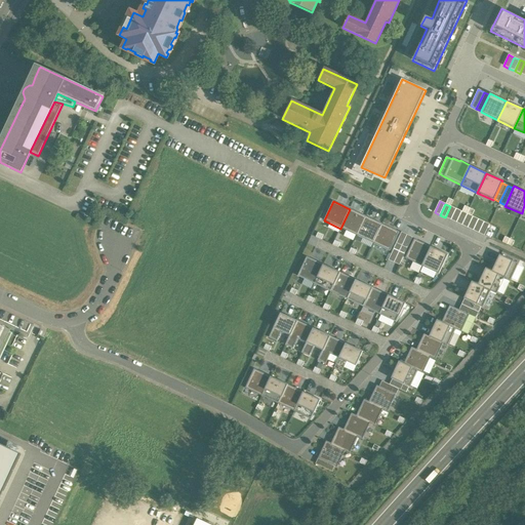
[(445,217),(451,220),(456,209),(450,206),(445,217)]
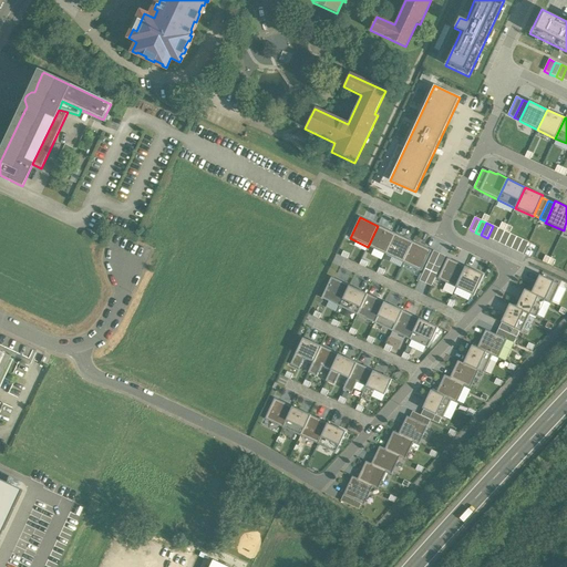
[(368,247),(385,255),(395,234),(378,226),(368,247)]
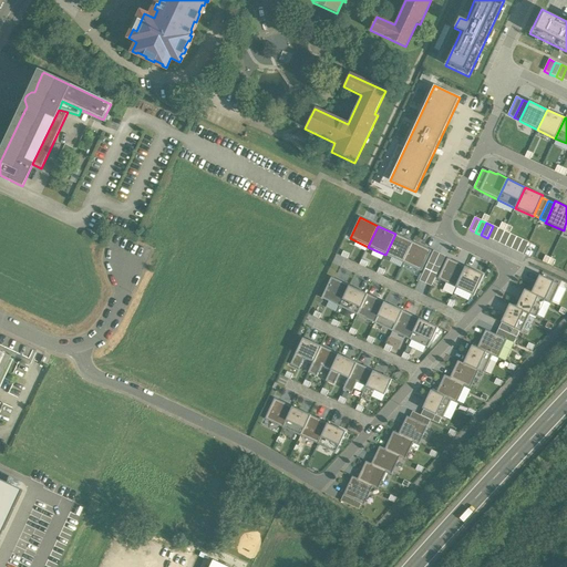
[(487,238),(493,240),(498,228),(493,226),(487,238)]
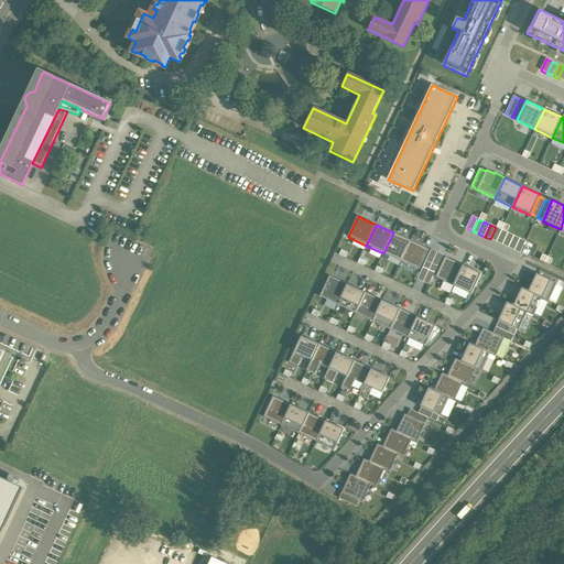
[(490,239),(496,242),(501,230),(496,227),(490,239)]
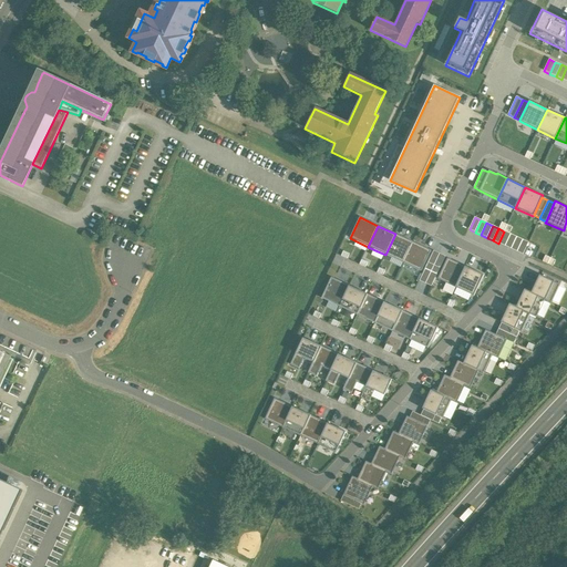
[(498,244),(505,246),(511,234),(504,232),(498,244)]
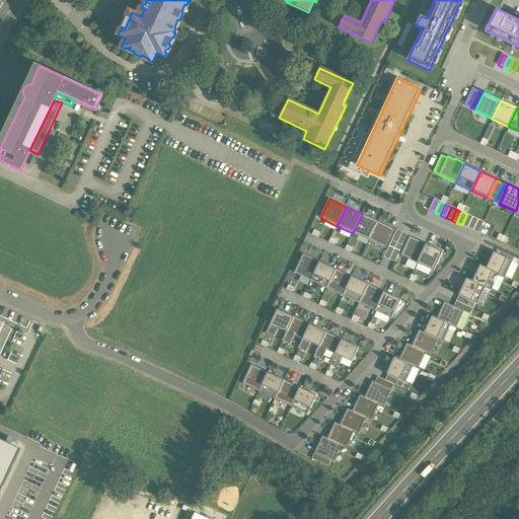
[(353,233),(369,240),(378,222),(362,214),(353,233)]
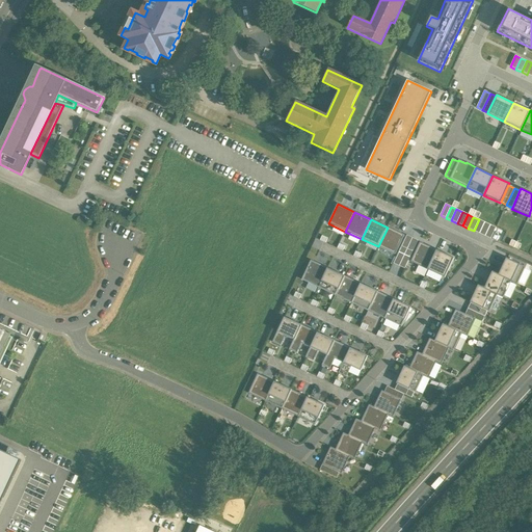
[(474,231),(479,234),(484,222),(479,219),(474,231)]
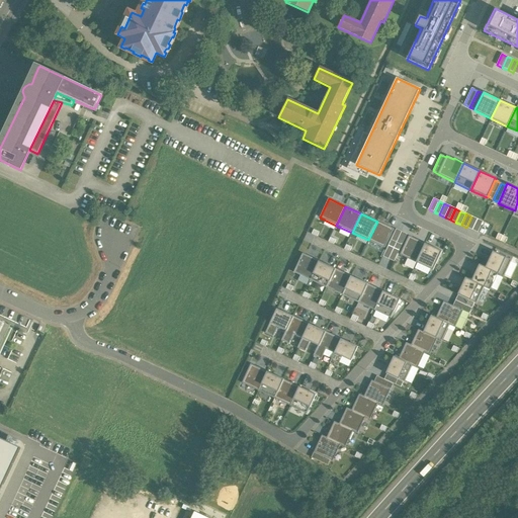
[(466,228),(471,230),(478,219),(471,217),(466,228)]
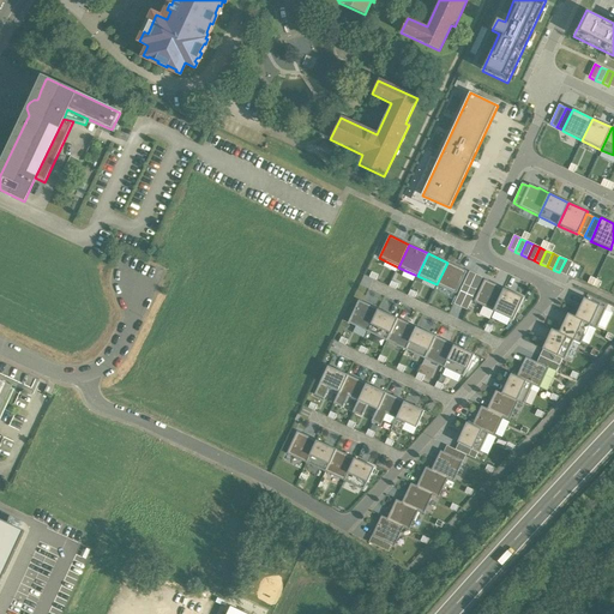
[(559,272),(566,276),(572,263),(566,259),(559,272)]
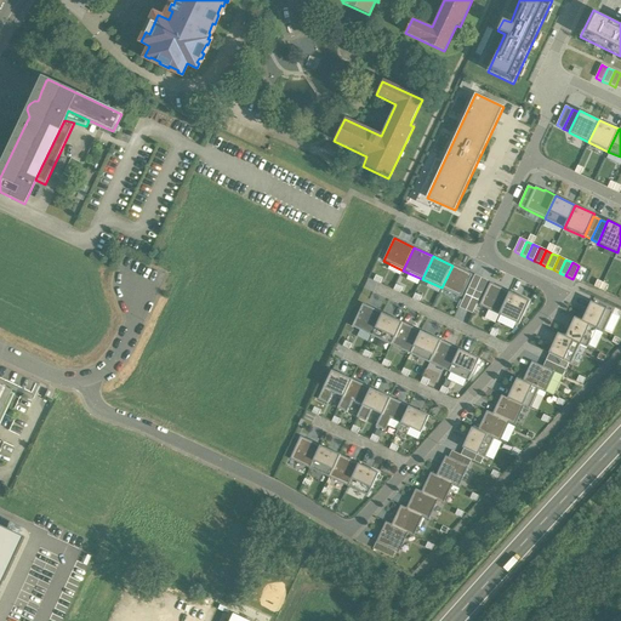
[(442,288),(461,297),(472,274),(453,266),(442,288)]
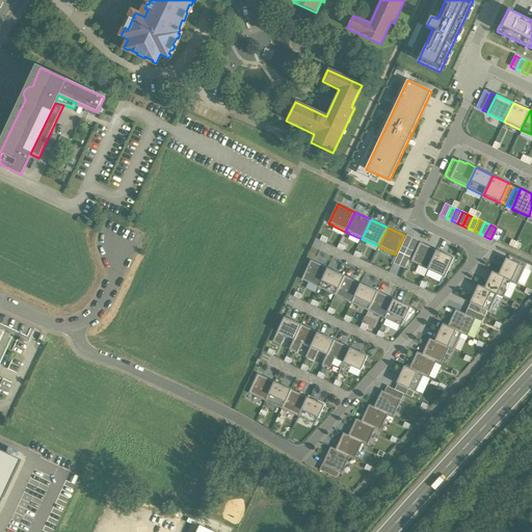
[(399,253),(404,255),(413,238),(407,235),(399,253)]
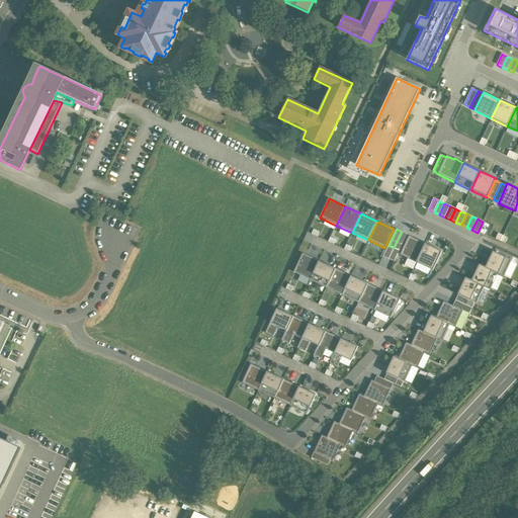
[(407,234),(402,232),(394,248),(400,251),(407,234)]
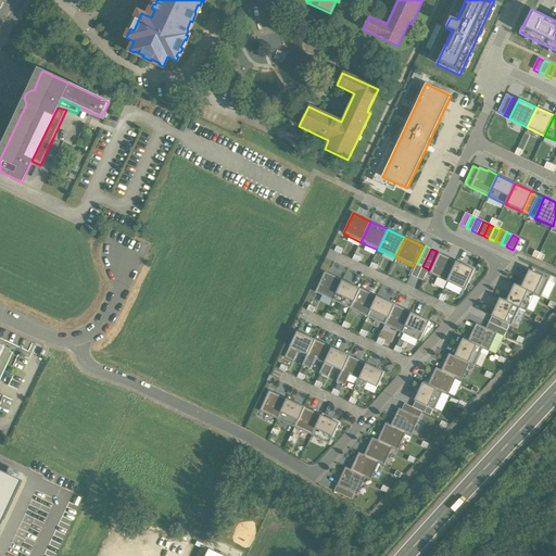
[(429,274),(446,281),(456,261),(439,253),(429,274)]
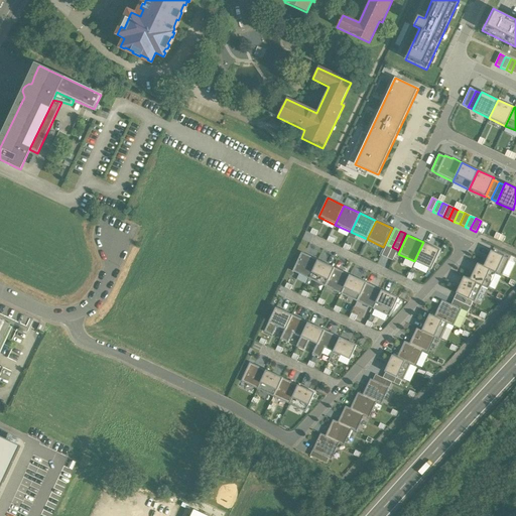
[(440,250),(423,242),(414,261),(431,269),(440,250)]
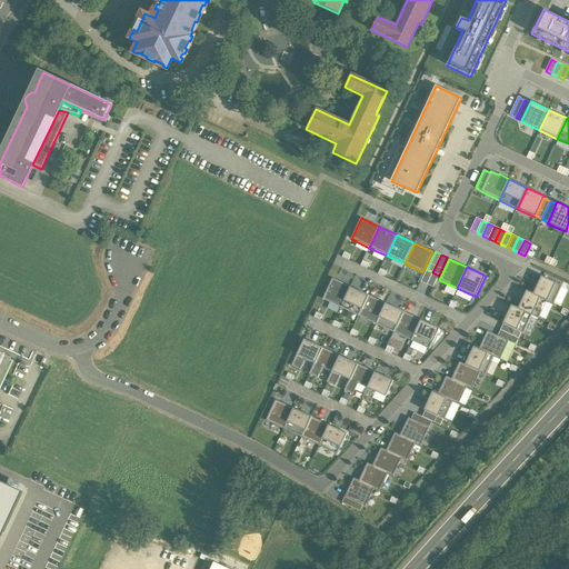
[(427,285),(432,272),(427,270),(421,282),(427,285)]
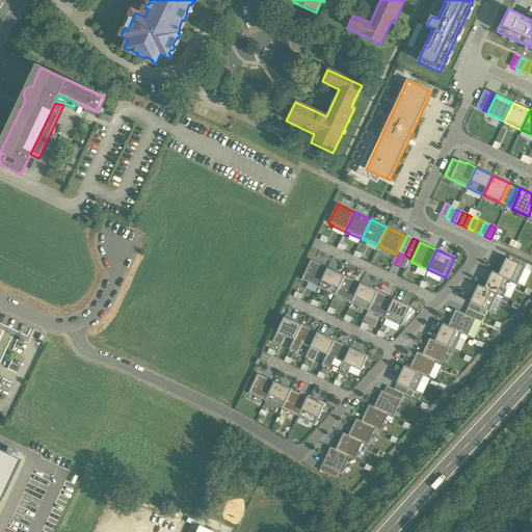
[(410,258),(404,255),(399,266),(404,269),(410,258)]
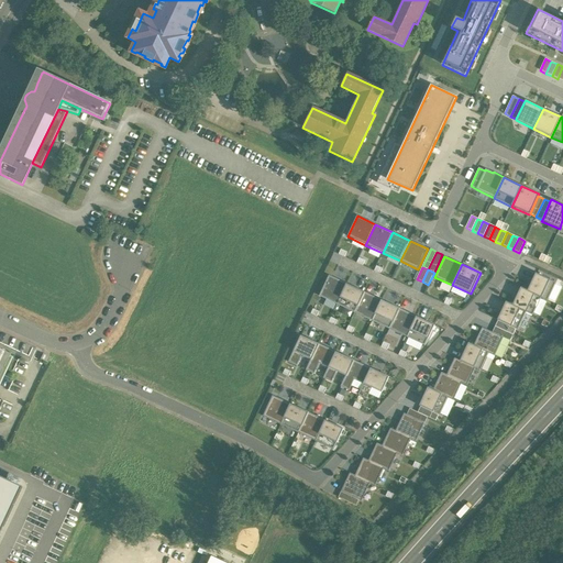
[(540,298),(545,300),(545,299),(551,288),(554,282),(544,277),(533,272),(526,289),(541,297),(540,298)]
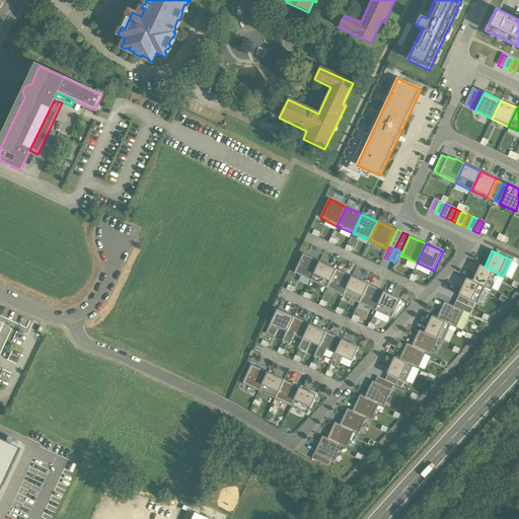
[(294,274),(310,281),(319,262),(303,254),(294,274)]
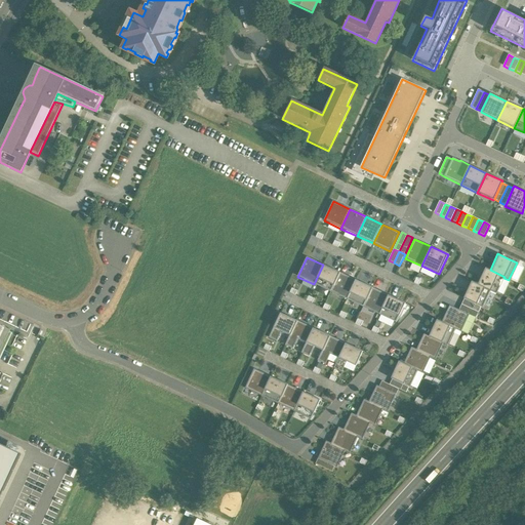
[(314,284),(330,292),(339,273),(323,265),(314,284)]
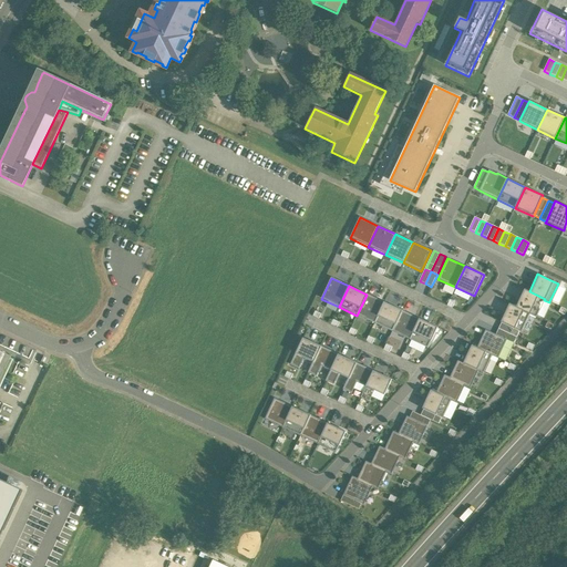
[(531,315),(536,317),(544,300),(545,299),(529,291),(524,289),(515,307),(531,315)]
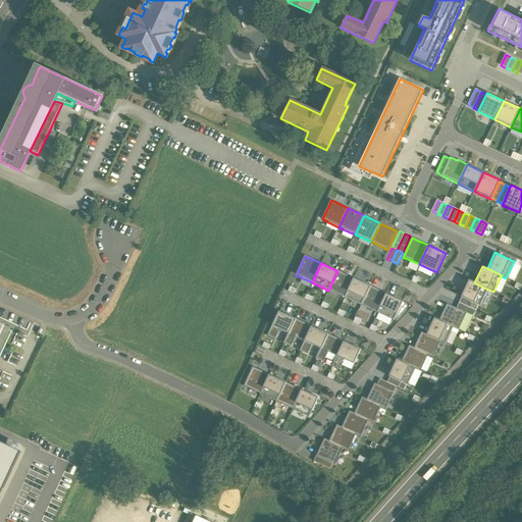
[(328,291),(345,298),(354,278),(337,271),(328,291)]
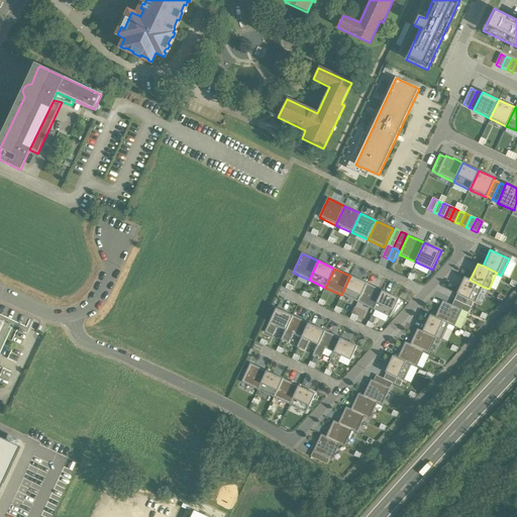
[(341,295),(357,303),(367,284),(350,276),(341,295)]
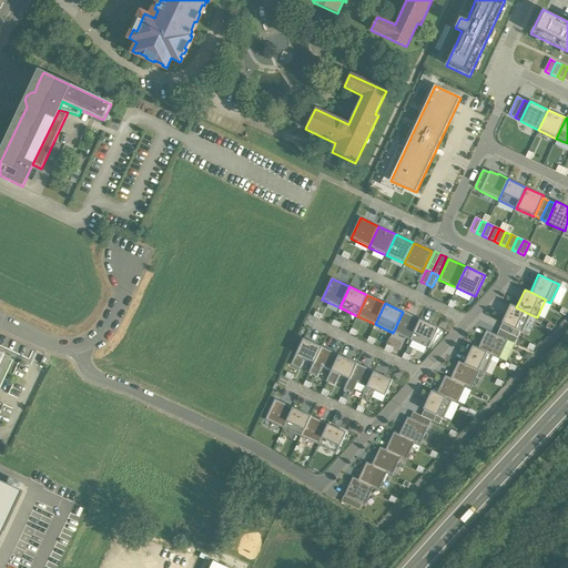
[(520,332),(524,333),(531,315),(516,307),(511,305),(503,323),(520,332)]
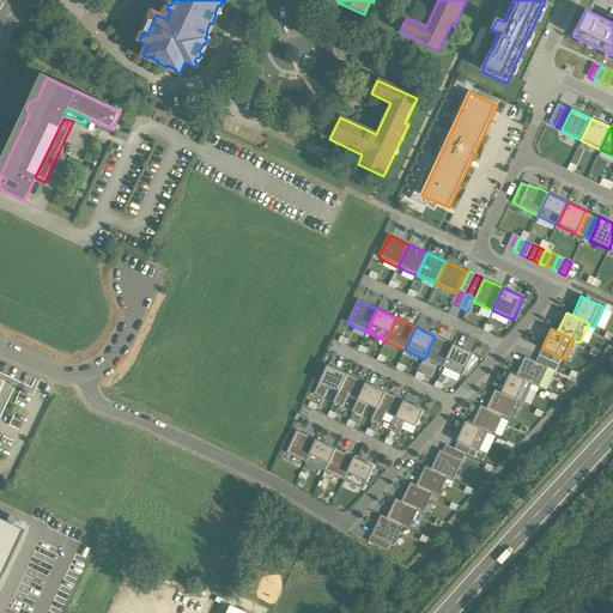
[(424,359),(443,368),(454,345),(435,337),(424,359)]
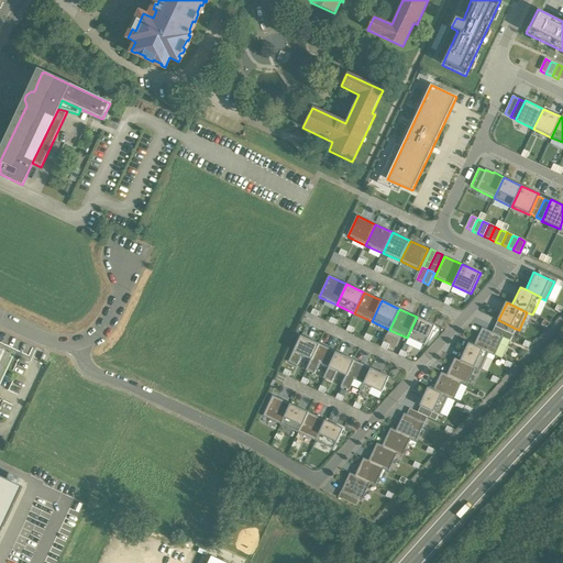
[(407,338),(424,346),(434,326),(417,317),(407,338)]
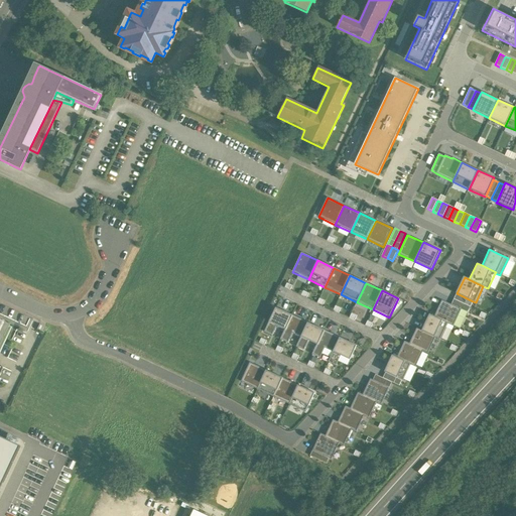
[(454,299),(470,307),(473,301),(457,293),(454,299)]
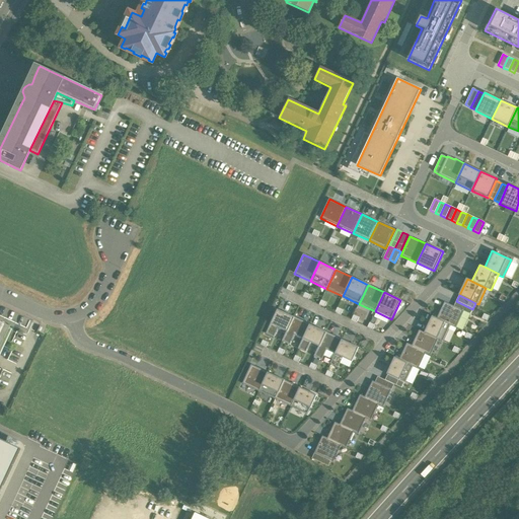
[(456,301),(454,306),(463,311),(470,314),(472,309),(456,301)]
